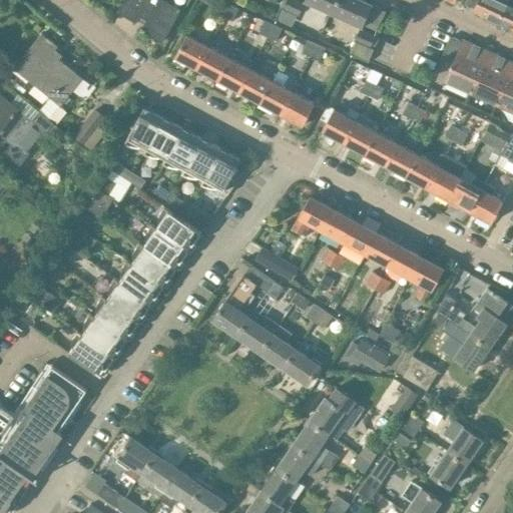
[(123,0),(116,12),(134,22),(138,16),(145,20),(139,30),(161,42),(179,10),(160,0),(123,0)]
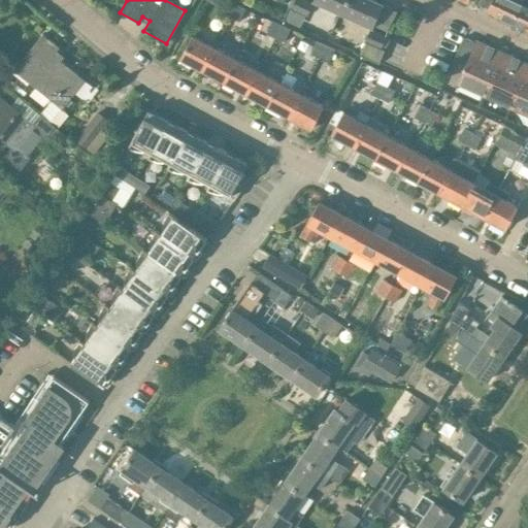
[(227,0),(221,14),(231,19),(237,5),(230,2),(227,0)]
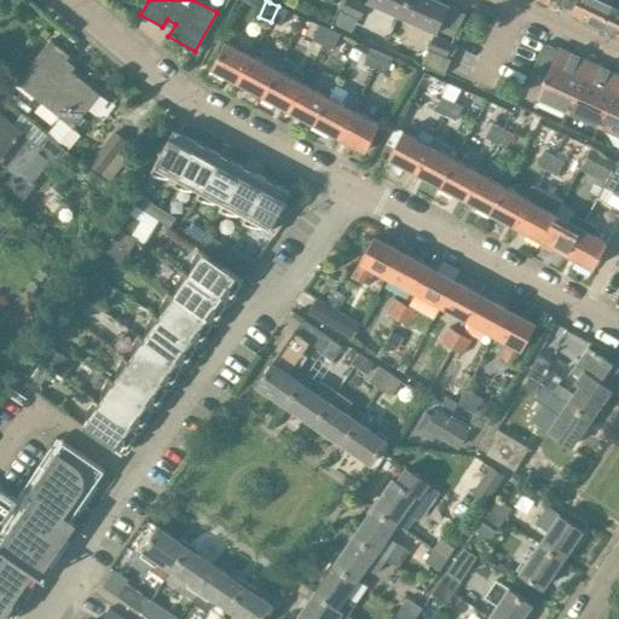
[(354,0),(346,0),(341,11),(360,19),(366,5),(354,0)]
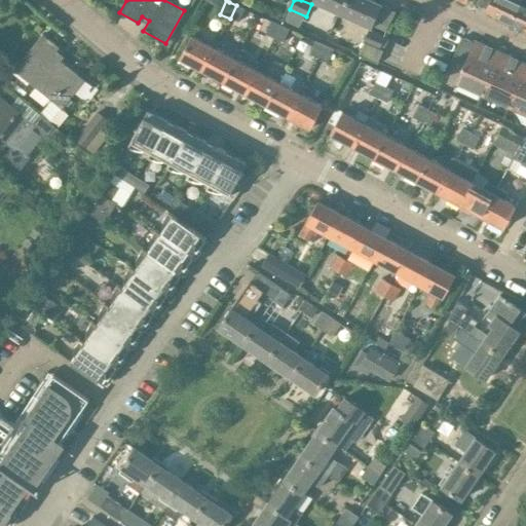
[(341,16),(348,0),(312,0),(311,3),(341,16)]
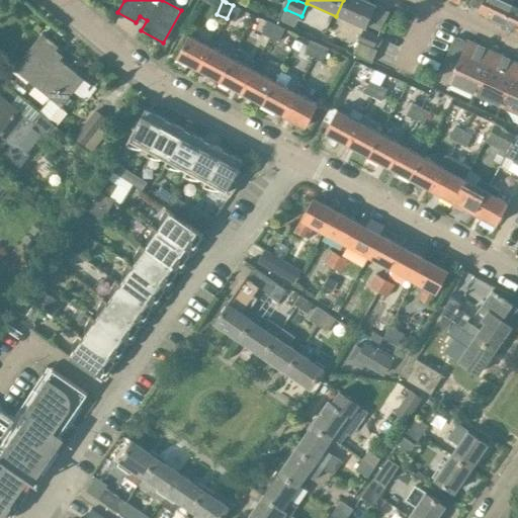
[(359,0),(343,0),(336,16),(365,30),(375,8),(359,0)]
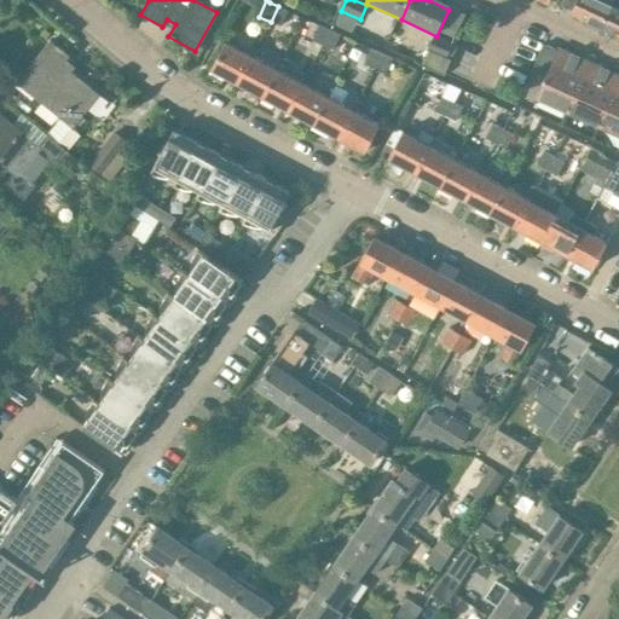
[(576,0),(572,11),(571,13),(601,27),(613,1),(613,0),(576,0)]
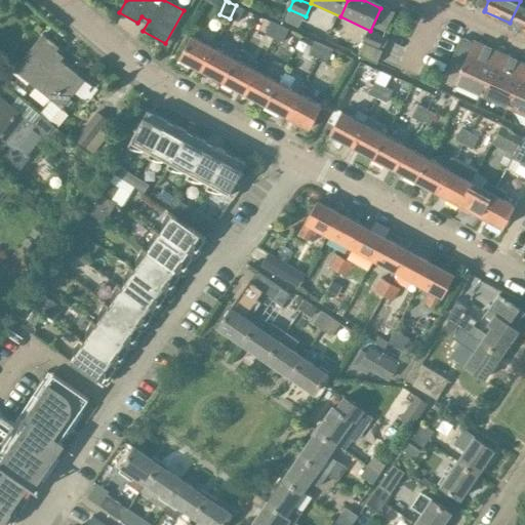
[(524,0),(520,0),(520,1),(510,23),(524,29),(524,0)]
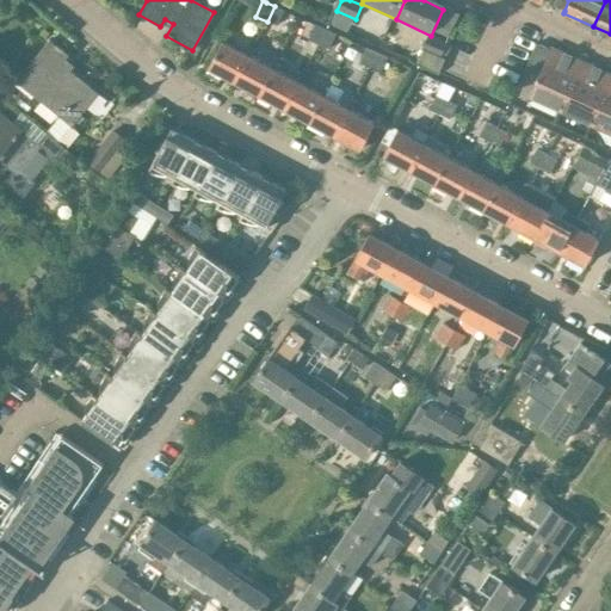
[(275,6),(267,22),(277,26),(284,11),(275,6)]
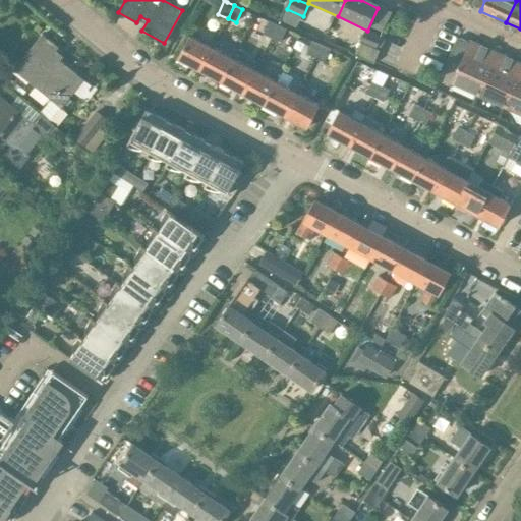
[(269,20),(263,34),(272,38),(278,24),(269,20)]
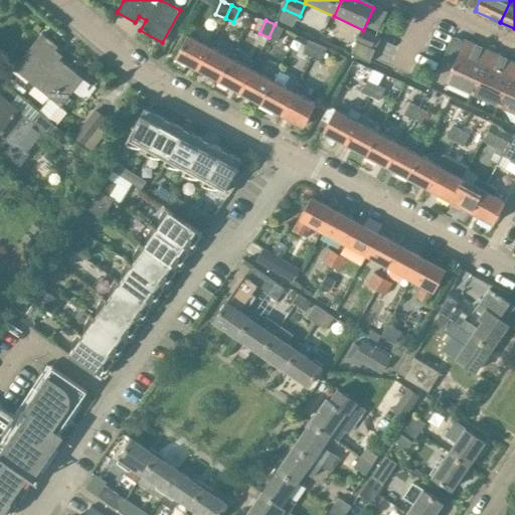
[(275,24),(269,37),(278,41),(283,28),(275,24)]
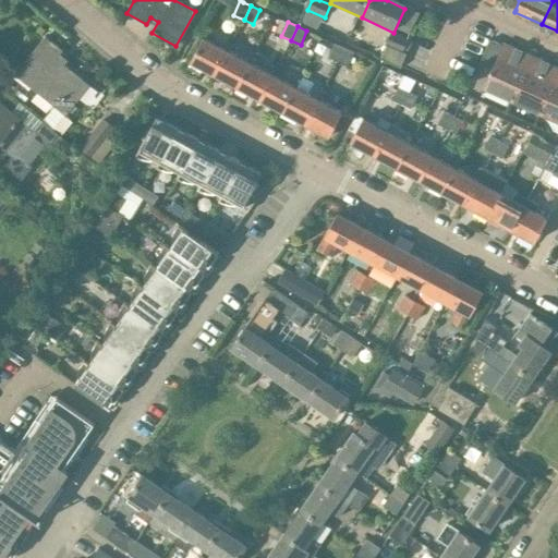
[(385,45),(402,51),(408,39),(390,32),(385,45)]
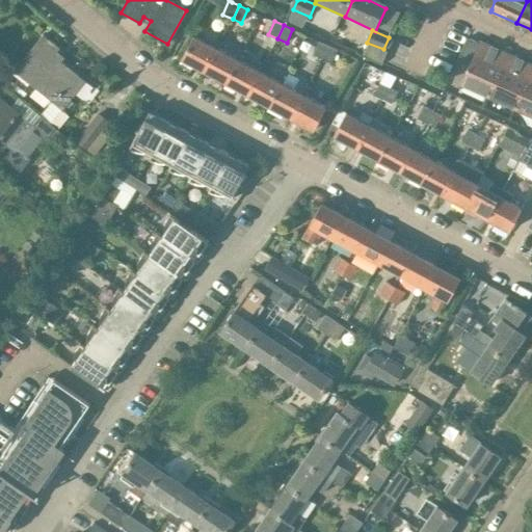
[(44,34),(15,71),(51,100),(61,108),(62,109),(86,81),(54,55),(59,48),(44,34)]
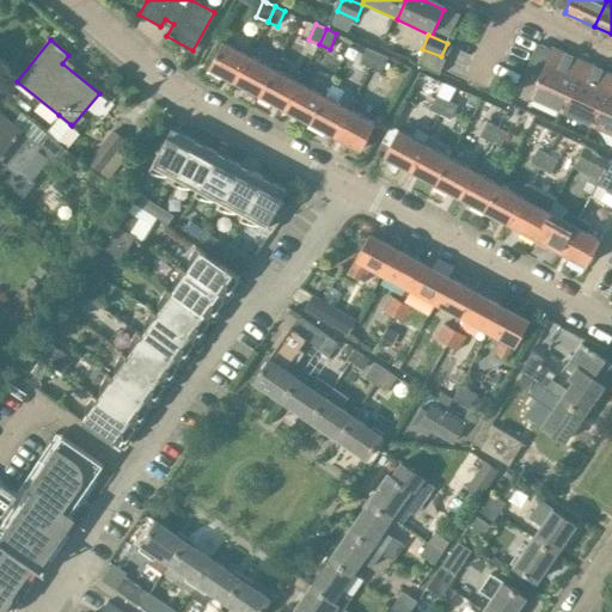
[(222,40),(208,66),(234,80),(249,54),(222,40)]
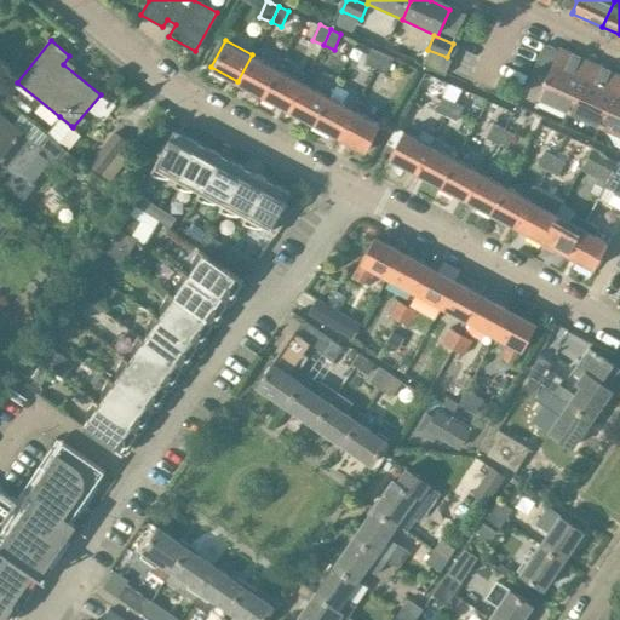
[(545,42),(532,70),(545,76),(535,97),(537,98),(568,113),(591,62),(560,49),(558,47),(558,49),(545,42)]
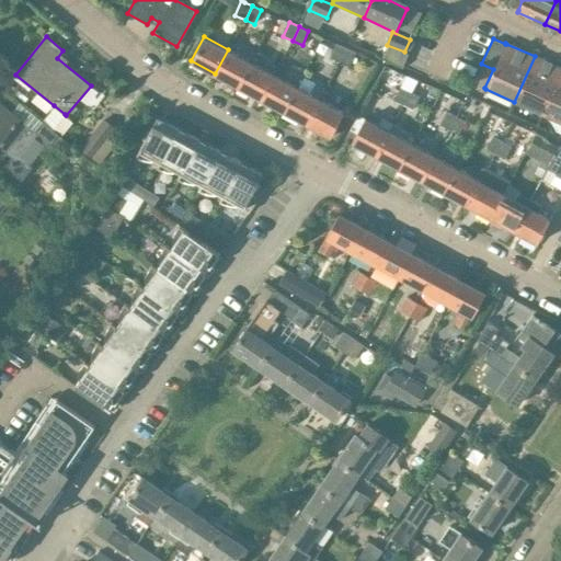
[(336,44),(330,58),(340,63),(346,48),(336,44)]
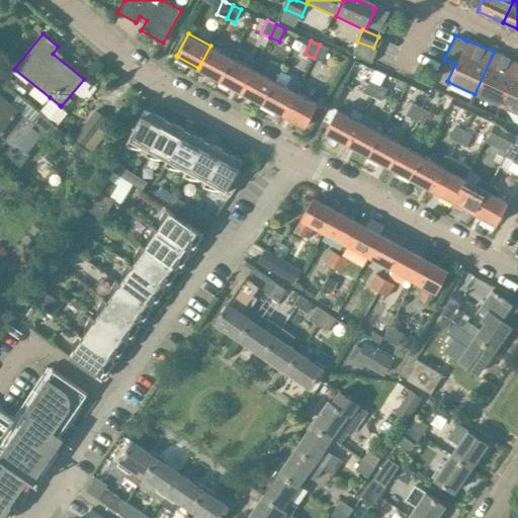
[(320,45),(314,58),(323,62),(329,49),(320,45)]
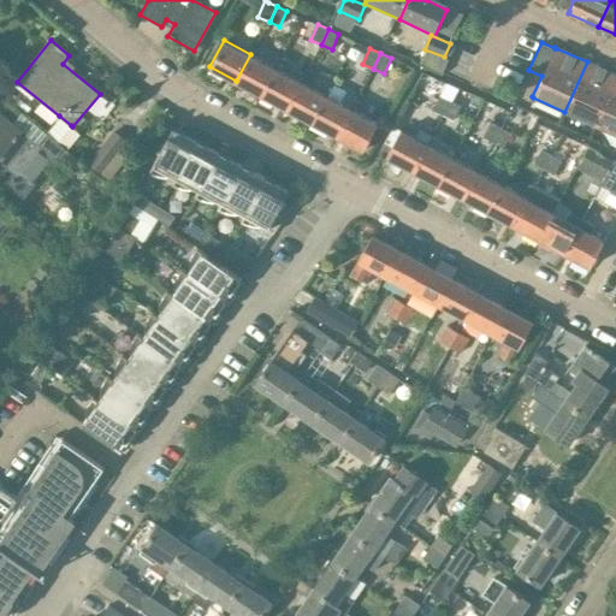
[(250,54),(236,81),(261,95),(276,69),(250,54)]
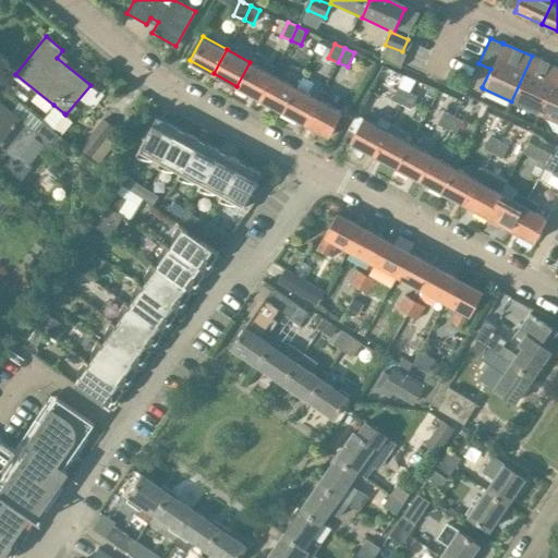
[(557,68),(532,56),(511,101),(541,113),(557,74),(557,68)]
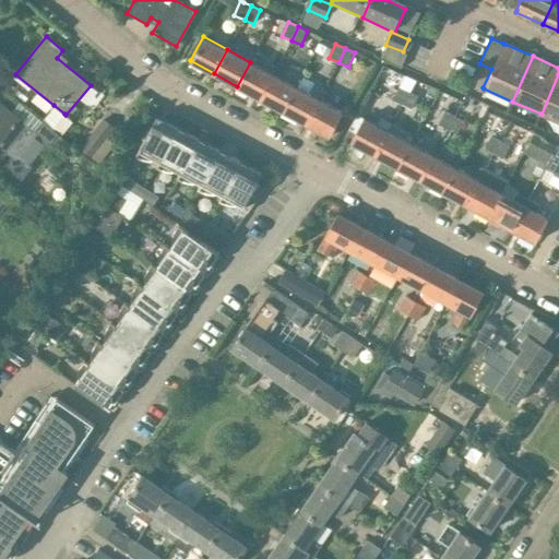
[(250,62),(237,86),(260,98),(273,74),(250,62)]
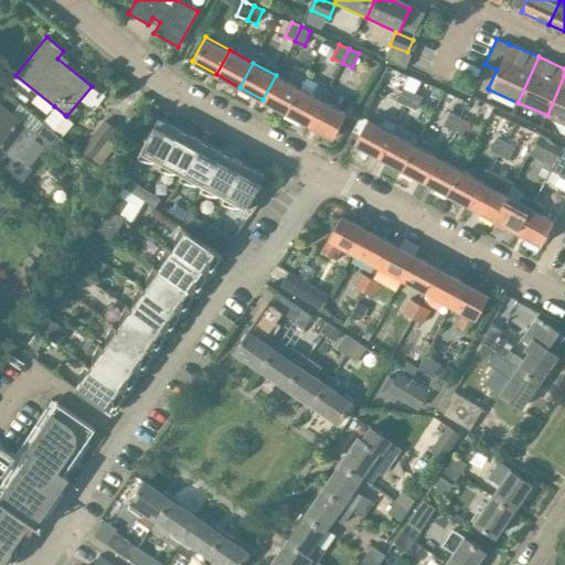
[(276,75),(263,99),(286,113),(299,88),(276,75)]
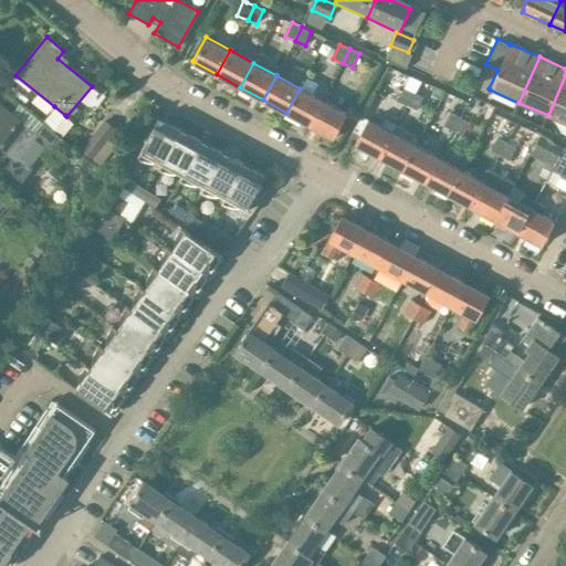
[(565,75),(548,115),(565,123),(565,75)]
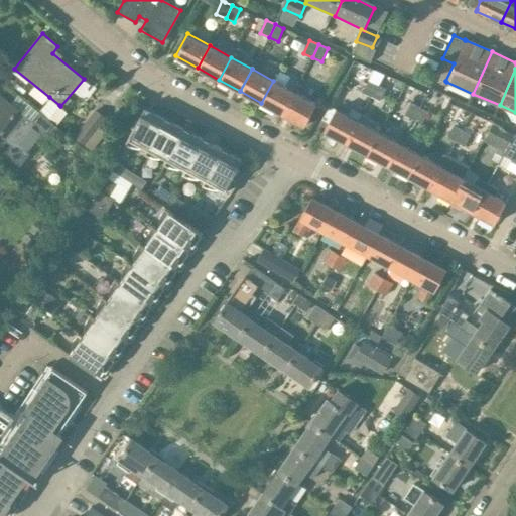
[(374,70),(369,80),(378,84),(383,75),(384,74),(374,70)]
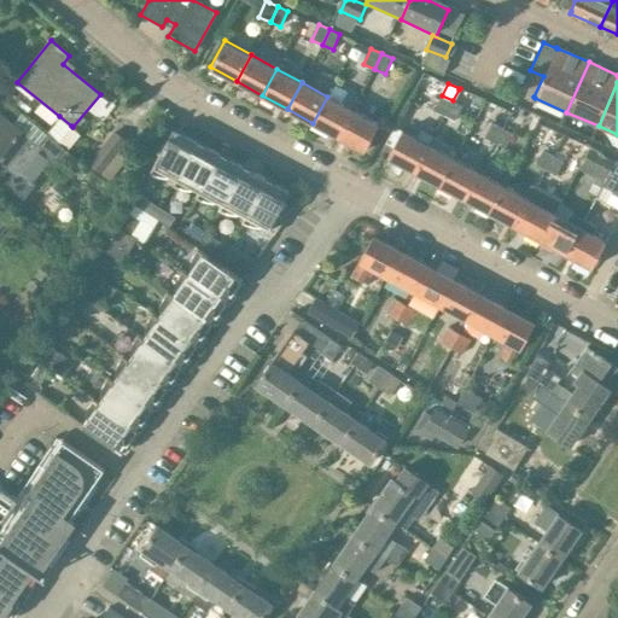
[(442,95),(433,110),(443,116),(444,116),(453,100),(442,95)]
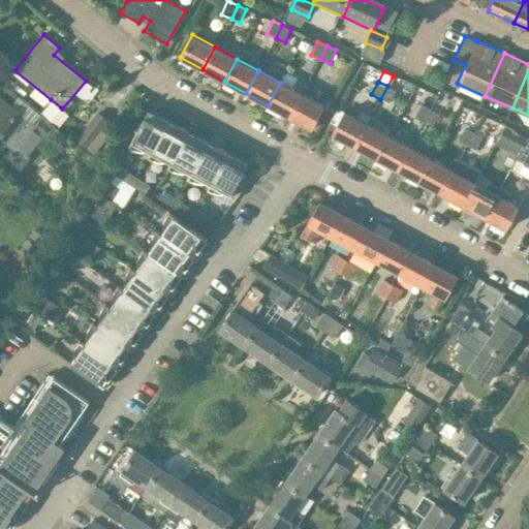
[(280,83),(268,105),(289,117),(302,94),(280,83)]
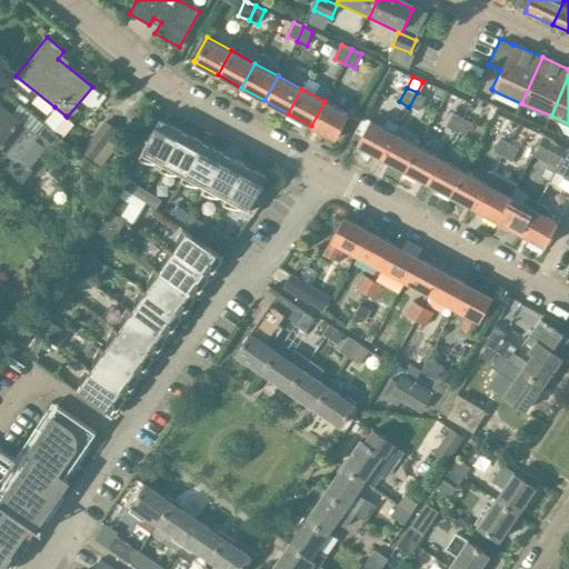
[(417,92),(409,107),(413,109),(418,112),(419,111),(426,98),(417,92)]
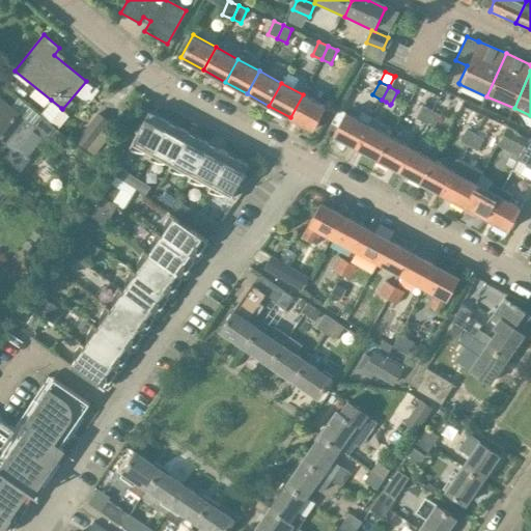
[(303,94),(290,117),(312,130),(325,107),(303,94)]
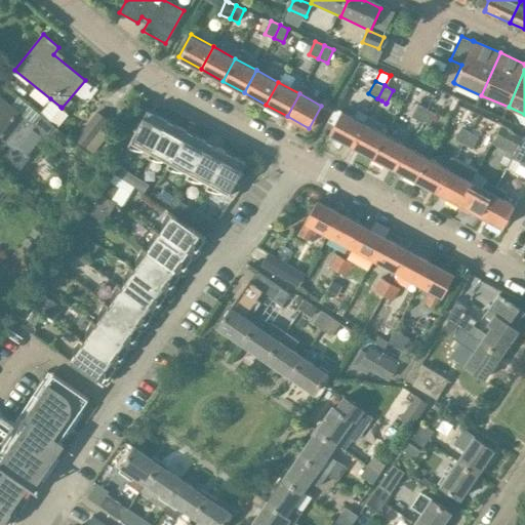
[(3,99),(0,103),(0,134),(1,133),(15,145),(12,148),(5,157),(16,166),(28,154),(41,136),(44,139),(54,126),(49,121),(39,113),(32,123),(10,106),(3,99)]
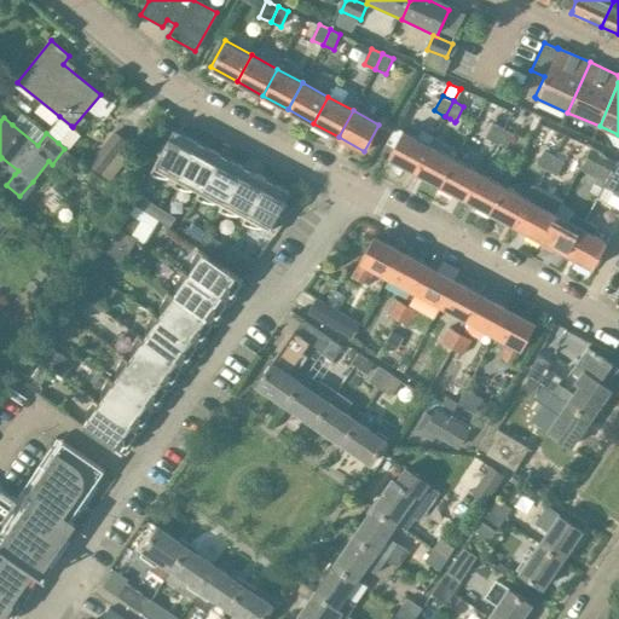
[(493,122),(485,138),(496,144),(504,128),(493,122)]
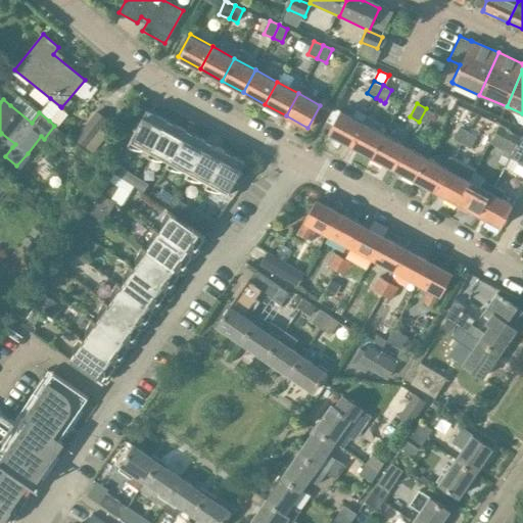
[(339,112),(328,133),(328,134),(350,145),(363,123),(362,123),(366,115),(366,113),(357,108),(351,116),(339,110),(339,112)]
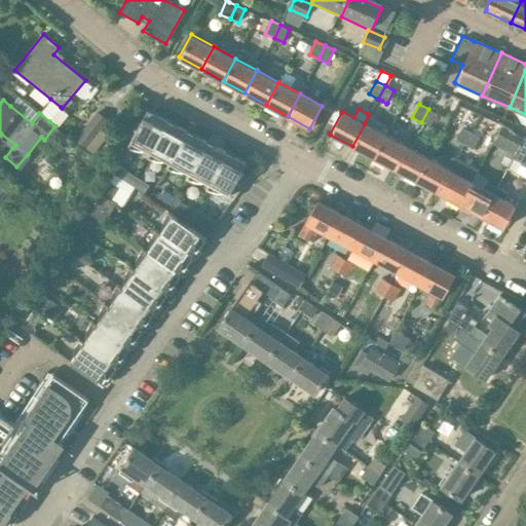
[(428,109),(421,122),(429,126),(437,114),(428,109)]
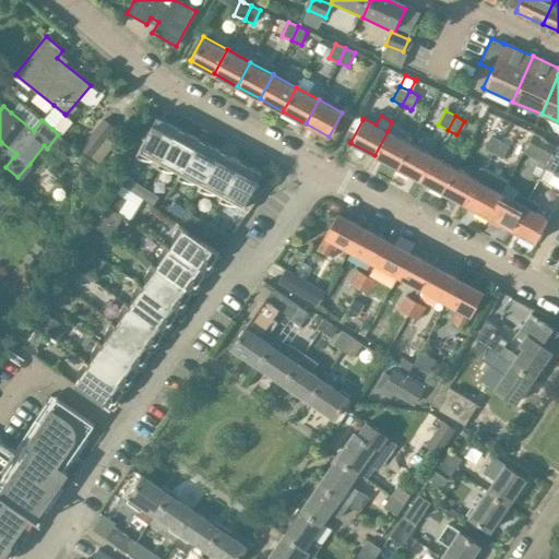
[(156,117),(135,156),(141,159),(141,158),(144,161),(149,161),(153,161),(153,159),(159,162),(156,167),(157,168),(178,128),(156,117)]
